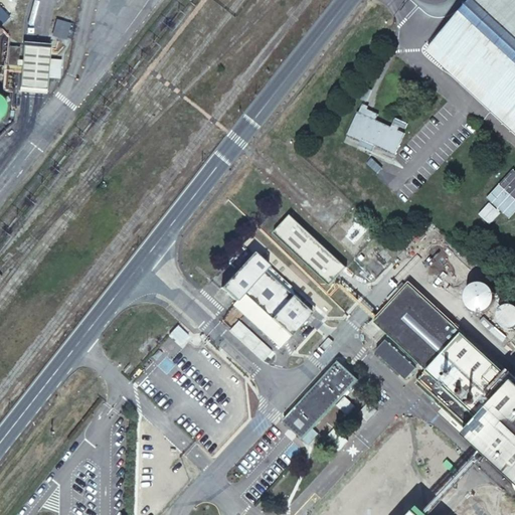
[(474,9),(455,30),(464,38),(493,10),(514,30),(514,0),(482,0),(480,2),(486,8),(480,14),(474,9)]
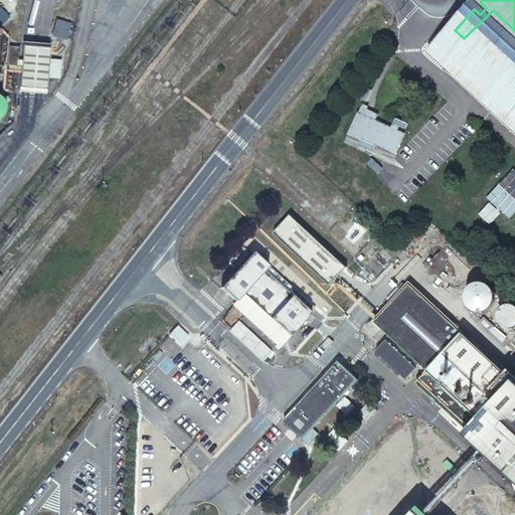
[(480,2),(474,9),(480,14),(486,8),(480,2)]
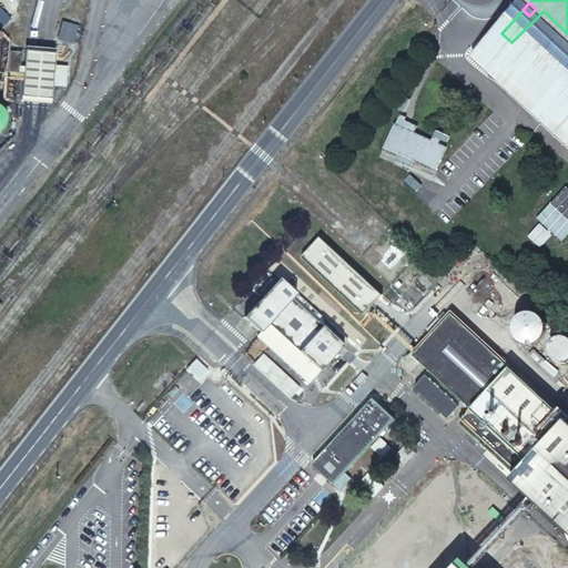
[(501,33),(470,67),(567,156),(567,33),(544,11),(511,42),(501,33)]
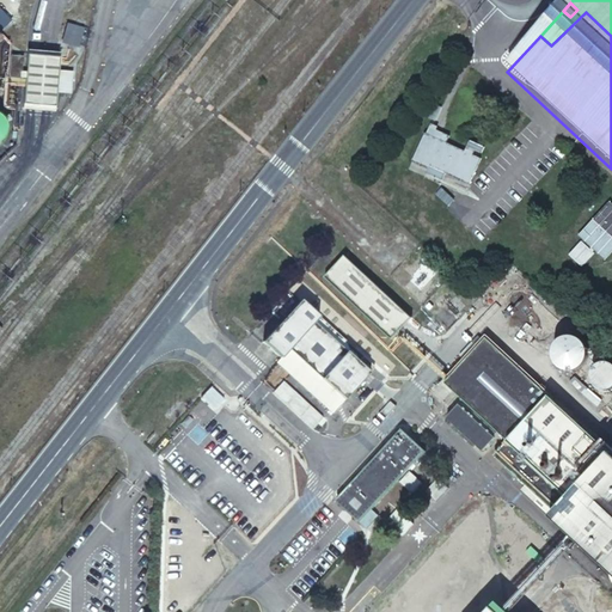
[(62,42),(79,46),(83,25),(66,22),(62,42)]
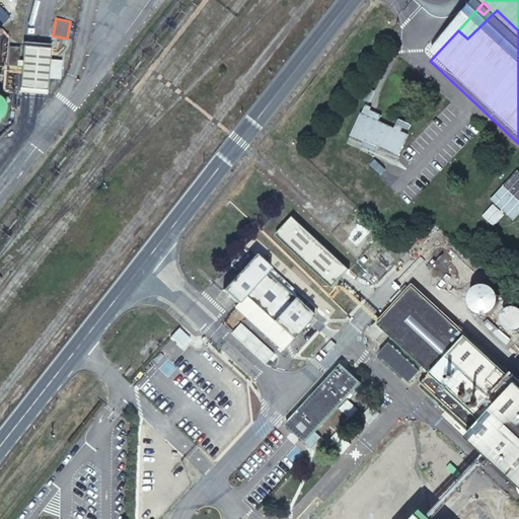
[(5,49),(3,67),(13,67),(14,50),(5,49)]
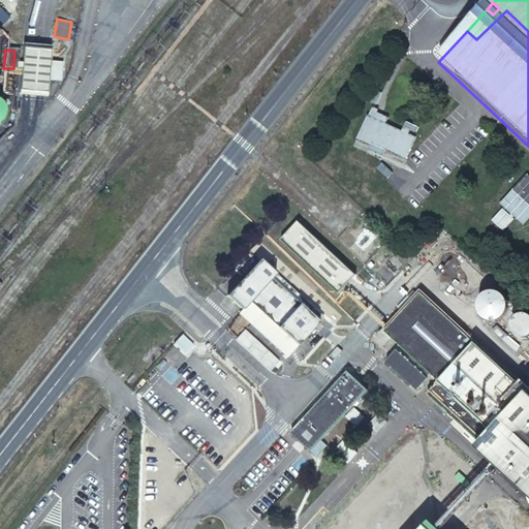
[(51,52),(23,50),(18,90),(47,92),(51,52)]
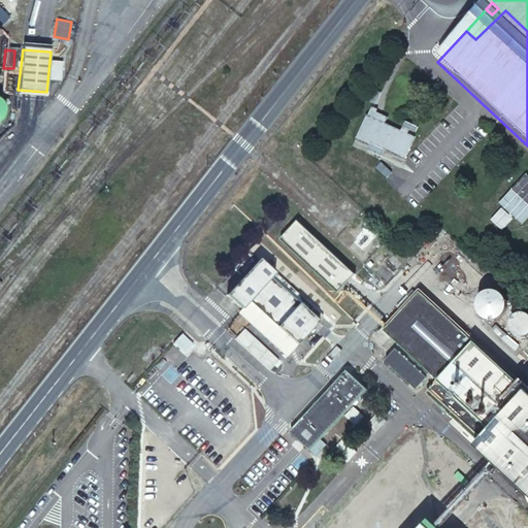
[(415,137),(366,117),(352,147),(373,157),(375,153),(402,165),(415,137)]
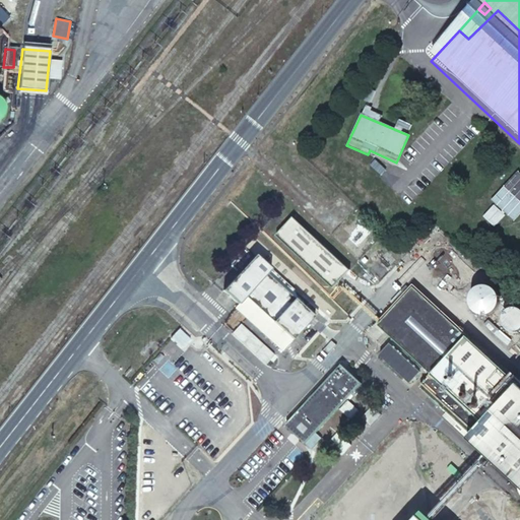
[(519,173),(518,172),(492,200),(513,220),(519,213),(519,173)]
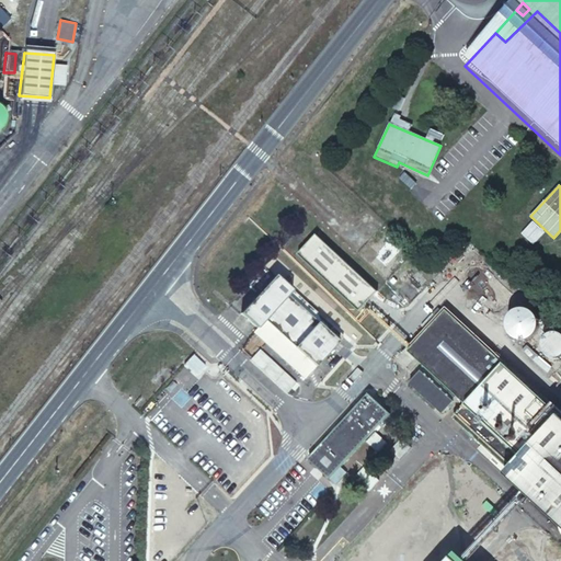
[(377,289),(316,233),(297,253),(358,310),(377,289)]
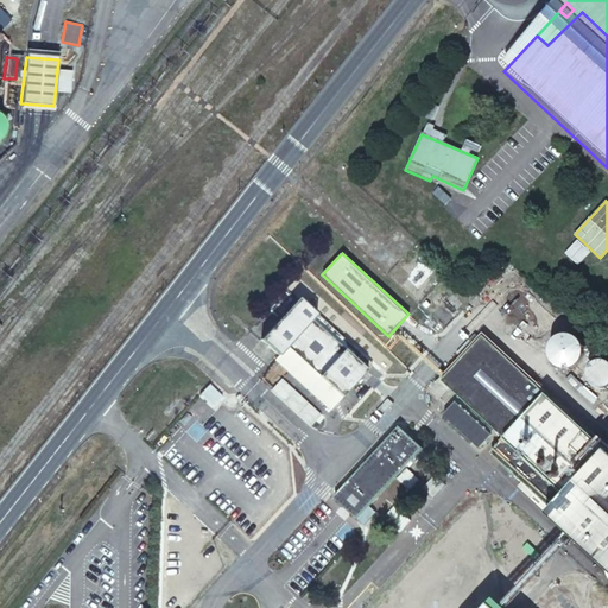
[(372,365),(298,297),(261,340),(252,350),(268,367),(274,360),(329,411),(372,365)]
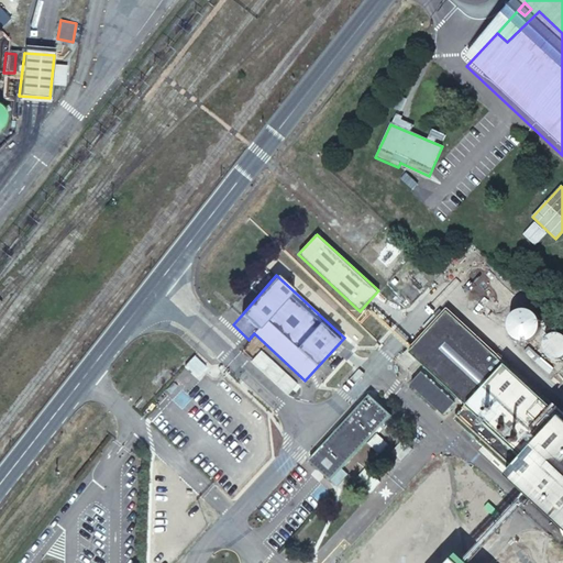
[(520,334),(527,328),(528,329),(541,318),(525,299),(505,317),(520,334)]
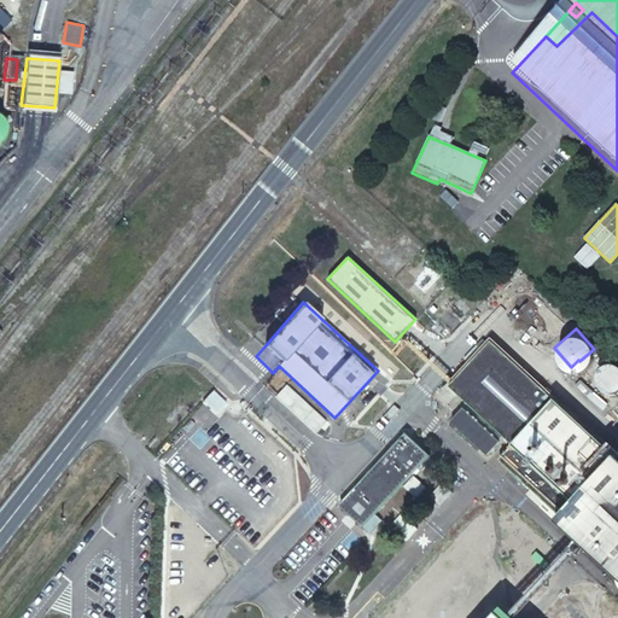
[(617,460),(490,343),(449,389),(512,447),(499,462),(560,517),(554,523),(617,581),(617,460)]
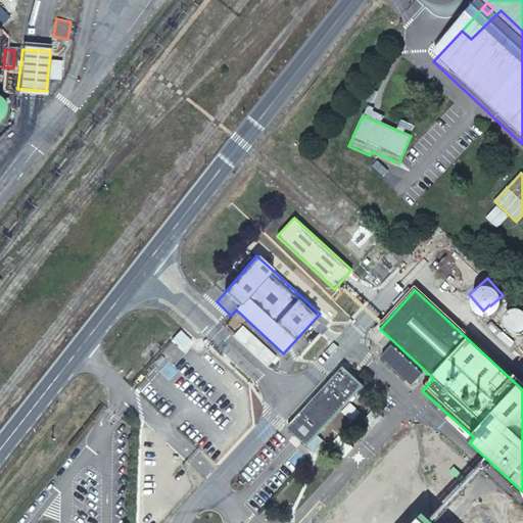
[(507,310),(516,327),(522,322),(522,304),(521,301),(507,310)]
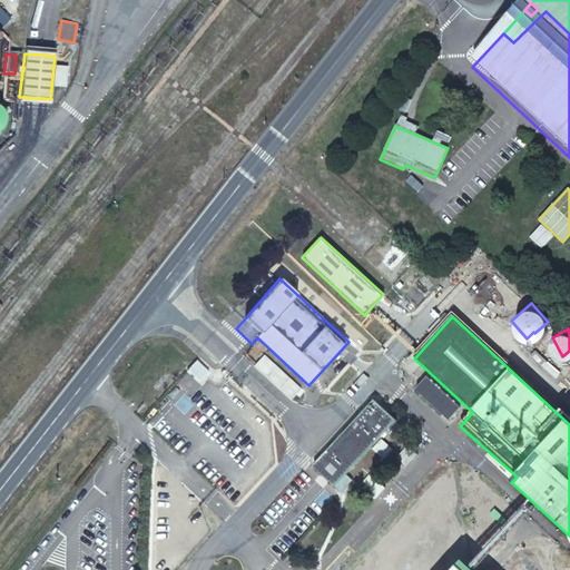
[(308,385),(257,337),(252,344),(247,349),(300,396),(308,385)]
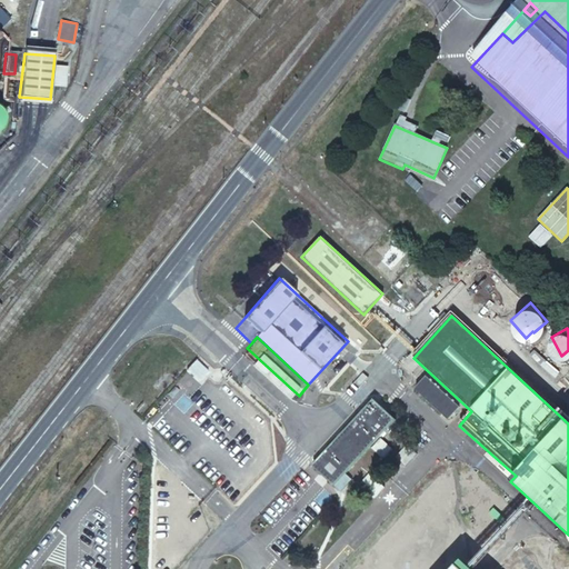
[(408,355),(396,367),(406,377),(418,363),(408,355)]
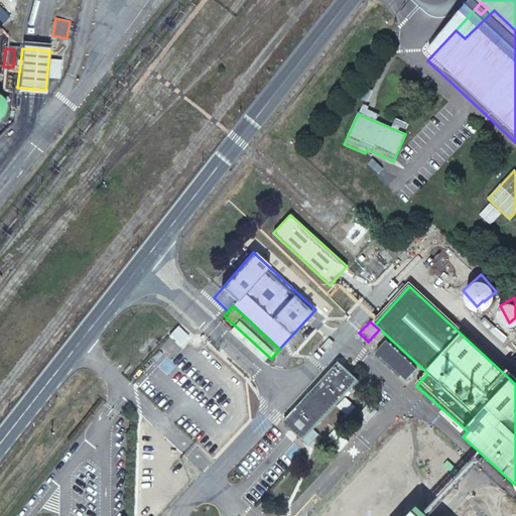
[(186,341),(175,331),(161,346),(173,355),(186,341)]
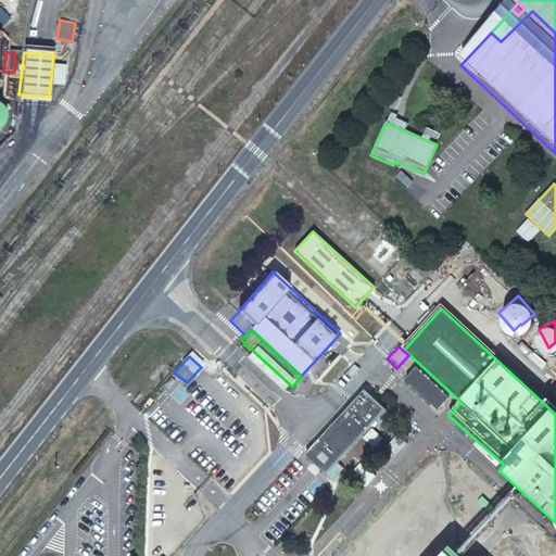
[(417,364),(406,376),(438,407),(450,395),(417,364)]
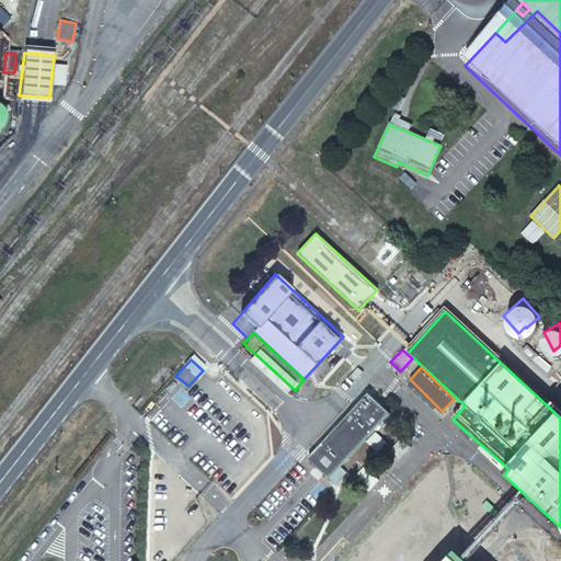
[(367,396),(307,460),(329,480),(389,415),(367,396)]
